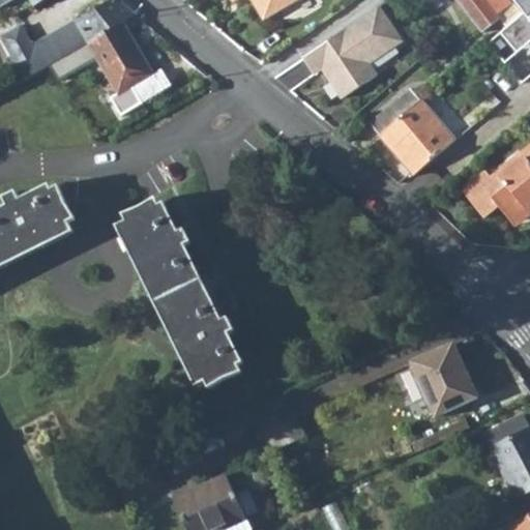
[(0,0),(0,8),(15,0),(28,0),(33,7),(45,0),(0,0)]
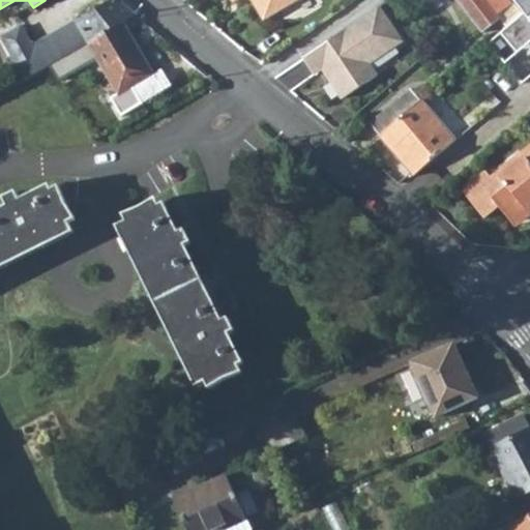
[(119,0),(113,0),(77,22),(89,46),(137,15),(119,0)]
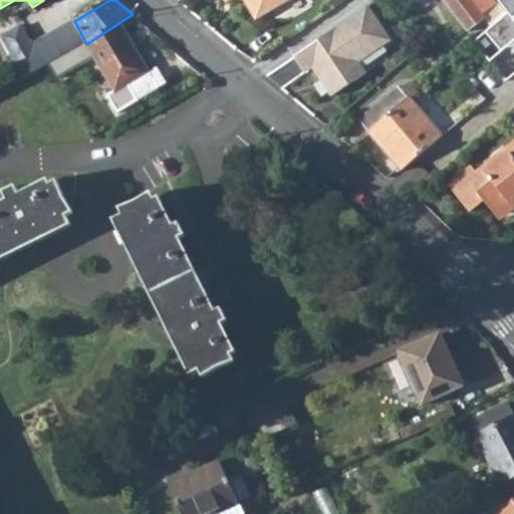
[(224,0),(226,3),(232,0),(250,0),(261,17),(290,0),(224,0)]
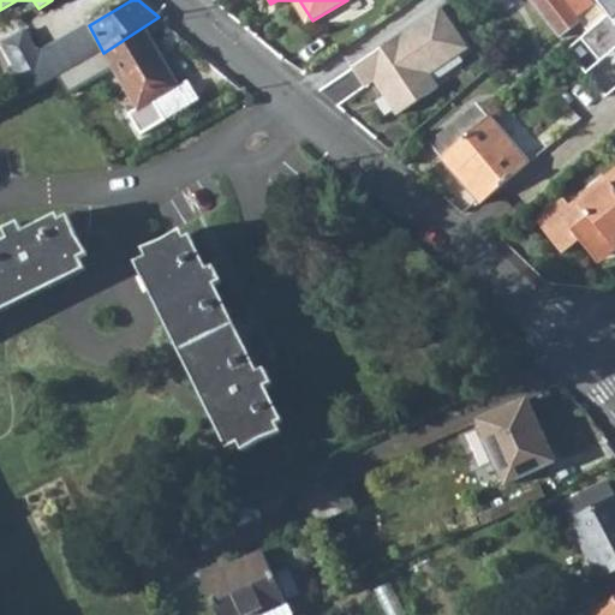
[(299,0),(291,0),(305,25),(312,21),(299,0)]
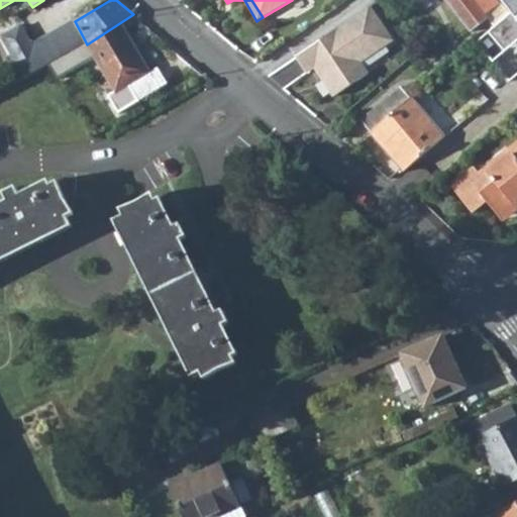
[(486,14),(499,4),(496,0),(420,0),(422,2),(424,0),(446,0),(471,31),(489,18),(486,14)]
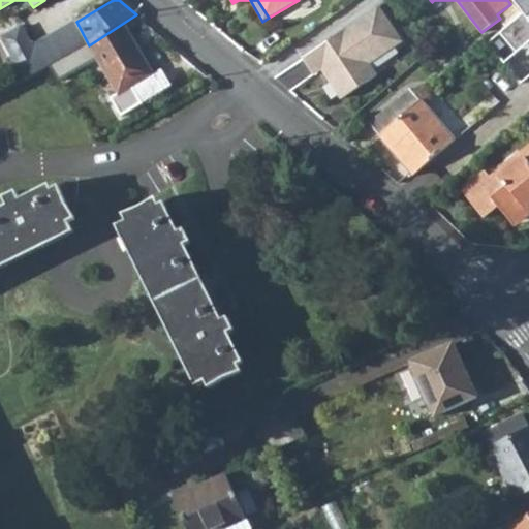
[(522,14),(516,7),(508,13),(515,21),(522,14)]
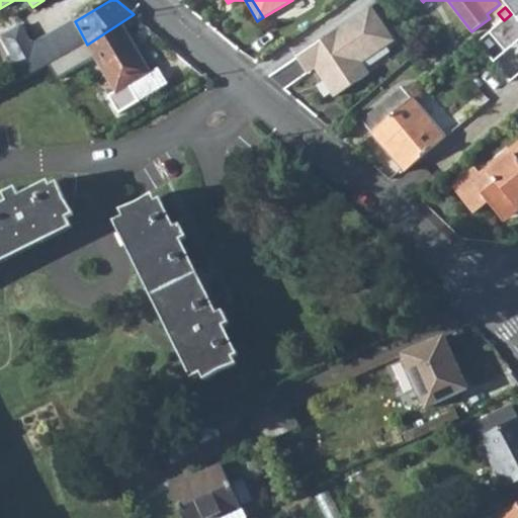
[(370,8),(295,58),(306,73),(315,67),(335,97),(368,75),(359,63),(392,40),(370,8)]
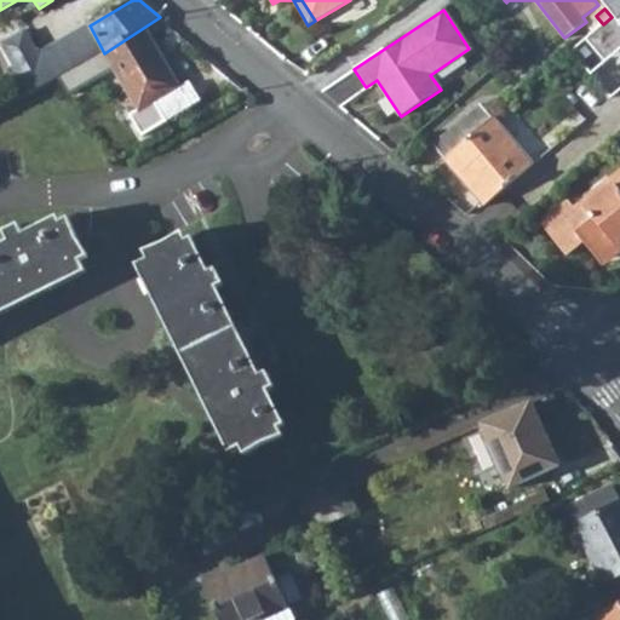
[(104,53),(58,79),(68,97),(114,70),(139,112),(154,103),(166,122),(191,107),(149,38),(168,26),(160,17),(104,53)]
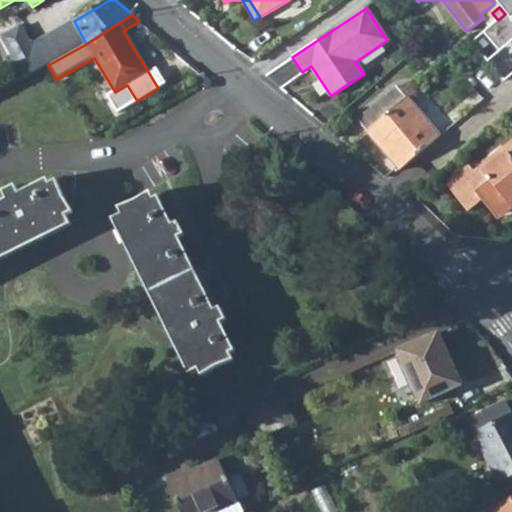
[(35,42),(47,65),(48,65),(86,44),(74,21),(35,42)]
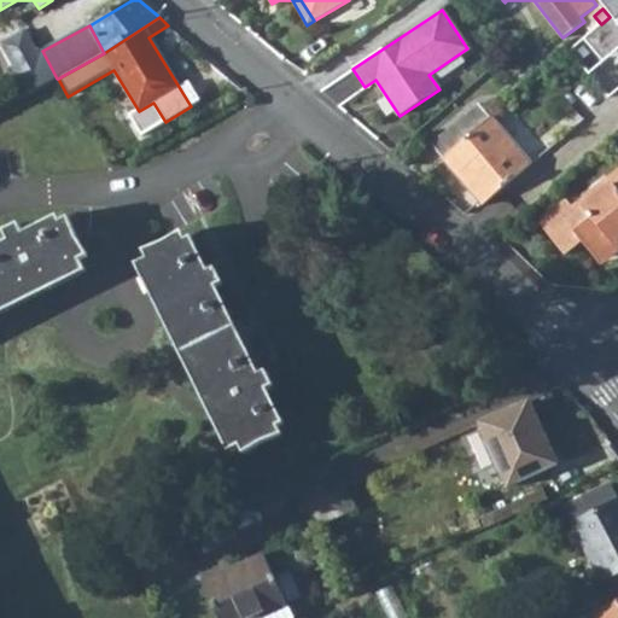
[(25,30),(1,42),(13,66),(38,53),(25,30)]
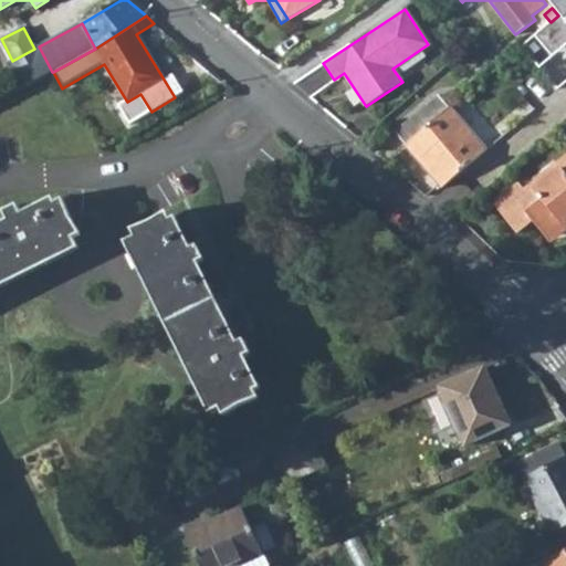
[(50,74),(52,72),(39,46),(34,49),(12,61),(9,62),(22,88),(50,74)]
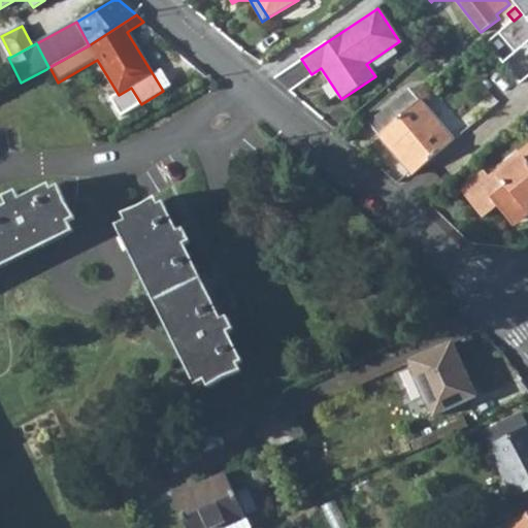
[(111,99),(122,116),(141,104),(131,88),(119,95),(111,99)]
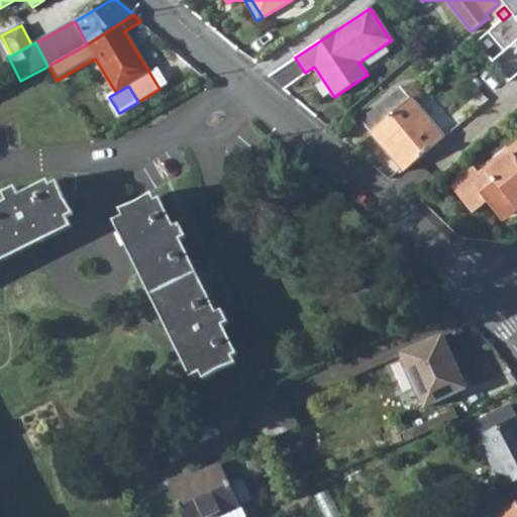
[(362,121),(371,132),(410,99),(400,88),(362,121)]
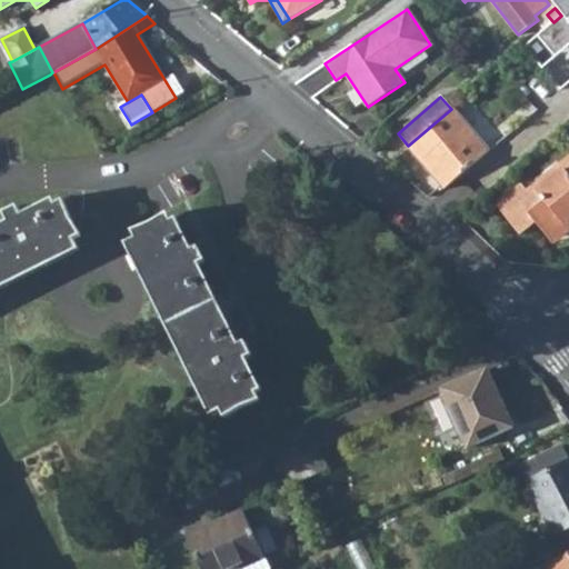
[(489,152),(451,109),(408,146),(441,186),(445,189),(489,152)]
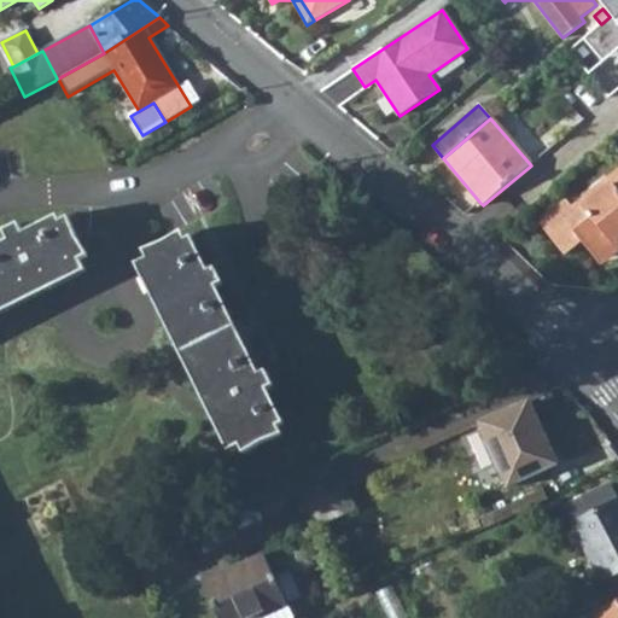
[(617,173),(573,209),(567,200),(538,222),(565,256),(582,243),(595,260),(613,245),(612,243),(617,238),(617,173)]
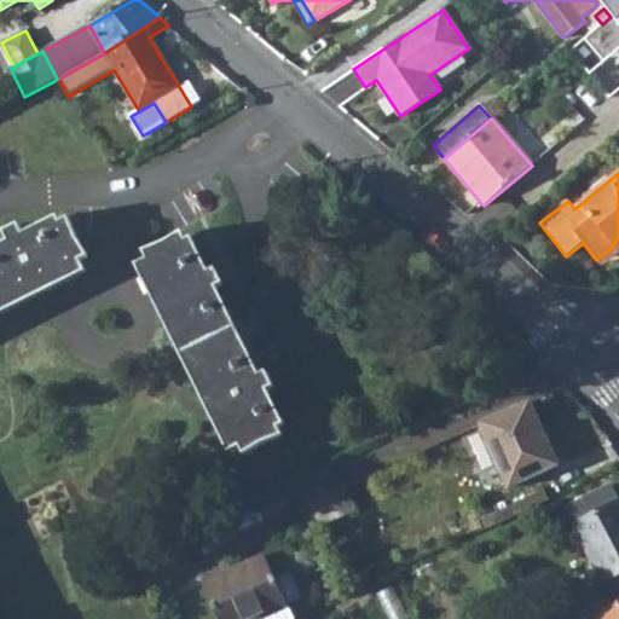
[(0,299),(79,259),(59,223),(27,239),(19,225),(4,233),(11,247),(0,252),(0,299)]
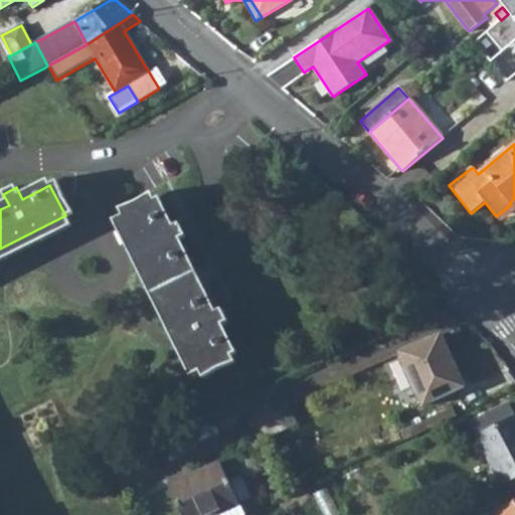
[(154,200),(124,216),(200,371),(231,357),(217,328),(228,322),(221,309),(210,314),(175,242),(186,237),(180,223),(169,229),(154,200)]
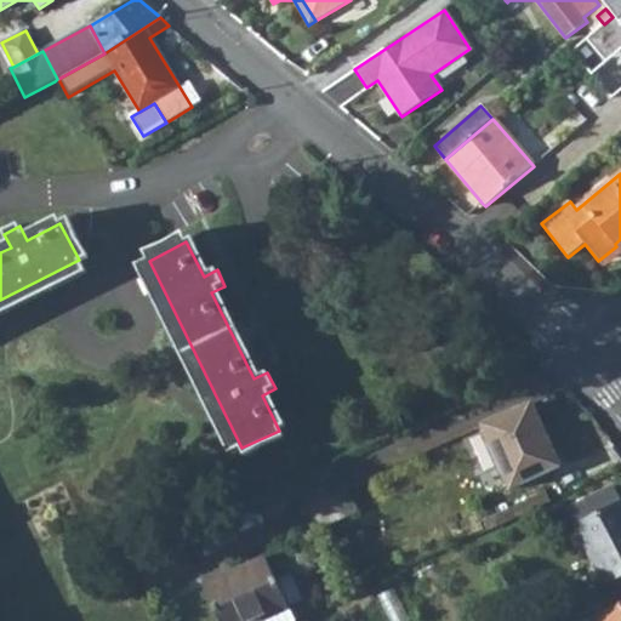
[(0,315),(87,273),(79,260),(0,300),(0,315)]
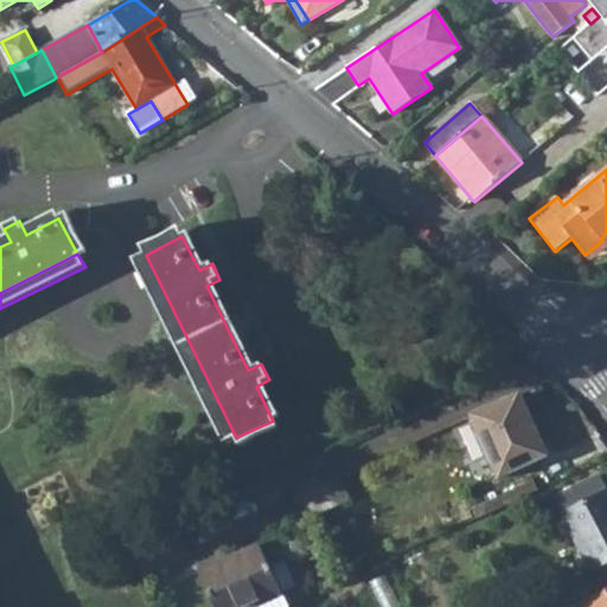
[(134,261),(225,442),(236,438),(146,255),(134,261)]
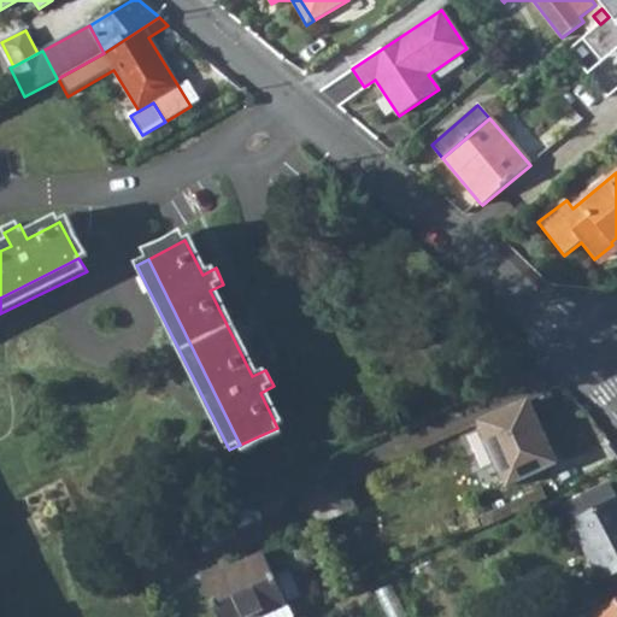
[(528,400),(479,423),(507,486),(552,466),(539,436),(544,434),(528,400)]
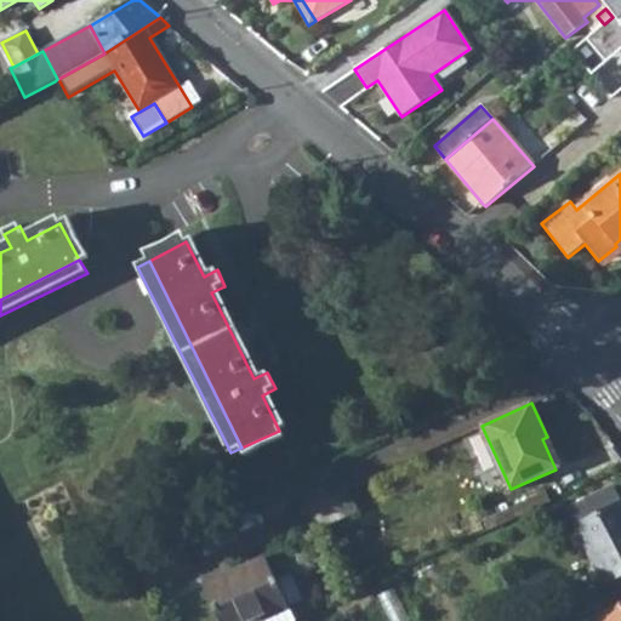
[(542,439),(556,469),(560,467),(547,437),(542,439)]
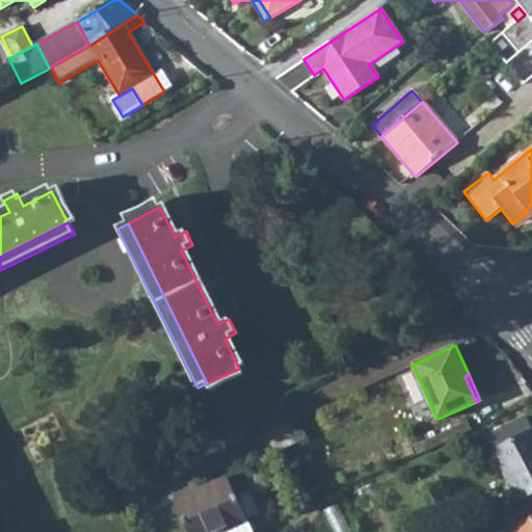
[(484,437),(517,500),(521,499),(524,505),(531,501),(531,426),(526,416),(484,437)]
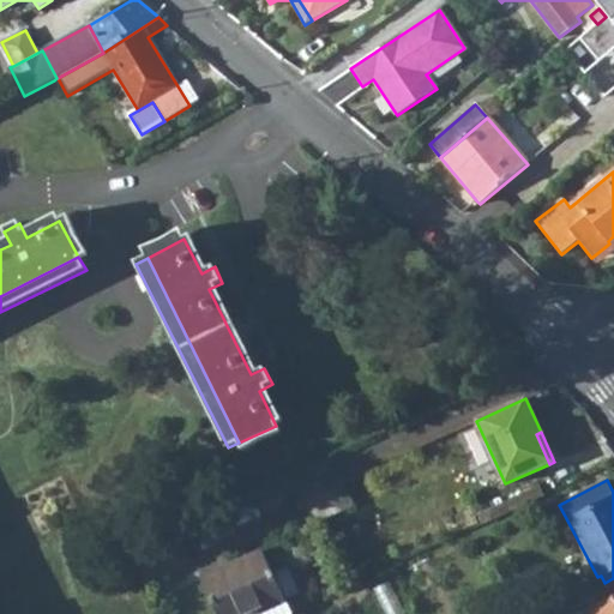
[(540,487),(515,499),(519,509),(545,497),(540,487)]
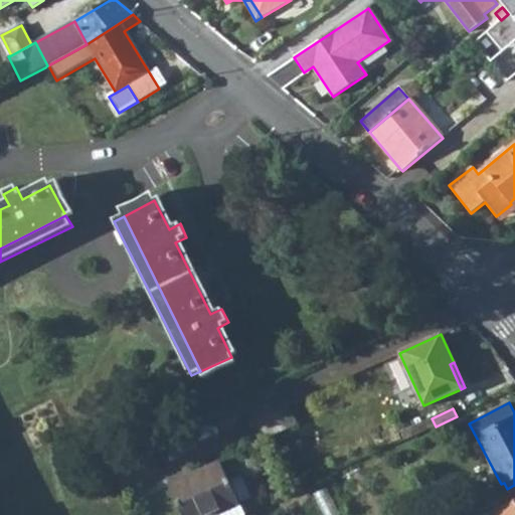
[(400,433),(404,441),(436,426),(432,418),(400,433)]
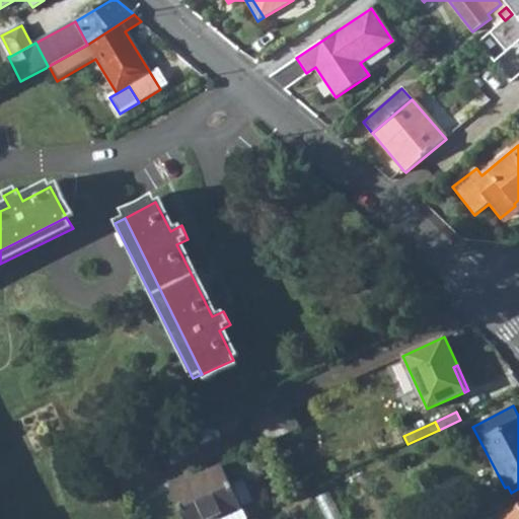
[(225,471),(235,495),(248,489),(238,465),(225,471)]
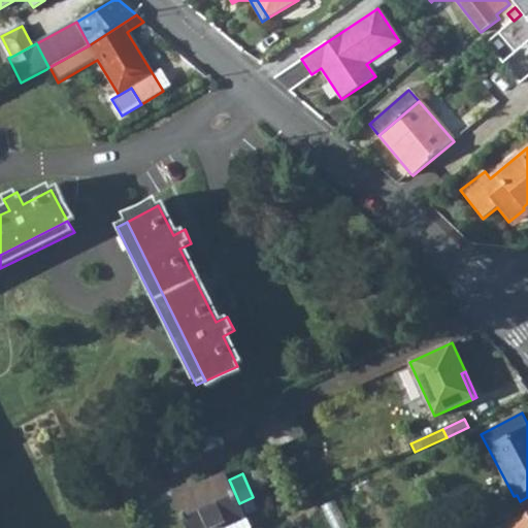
[(226,474),(173,498),(186,527),(220,527),(245,517),(239,503),(229,480),(226,474)]
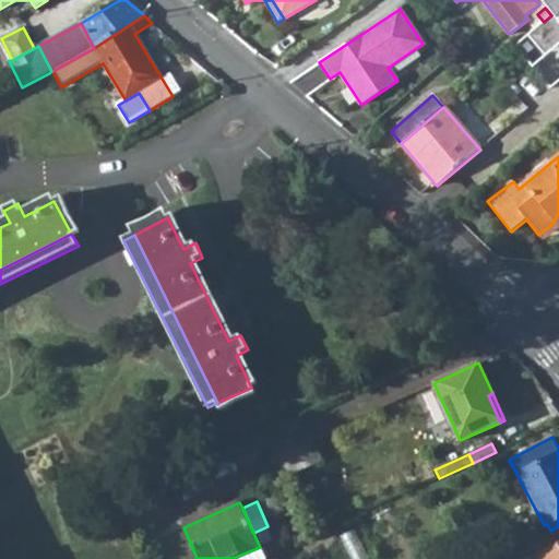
[(558,558),(558,542),(536,555),(538,558),(558,558)]
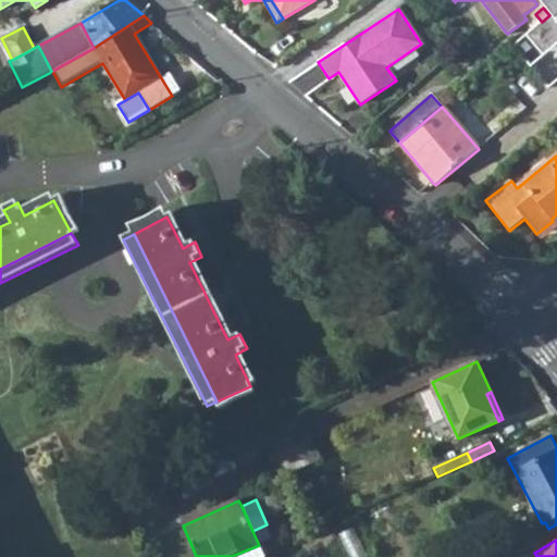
[(232,556),(264,556),(259,545),(232,556)]
